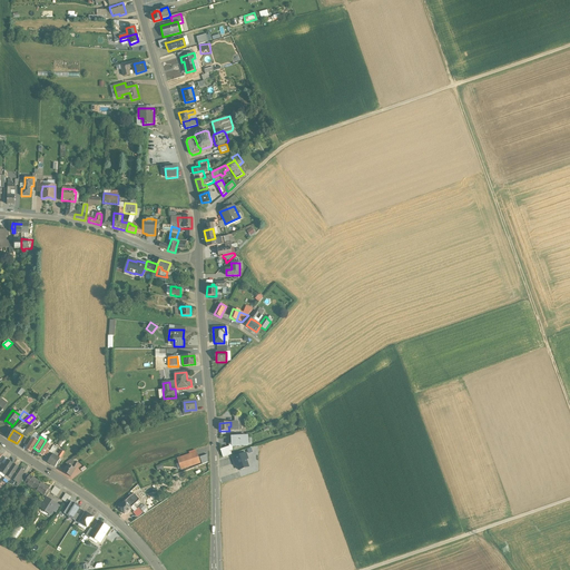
[(247,436),(232,438),(232,443),(232,446),(233,446),(247,445),(247,436)]
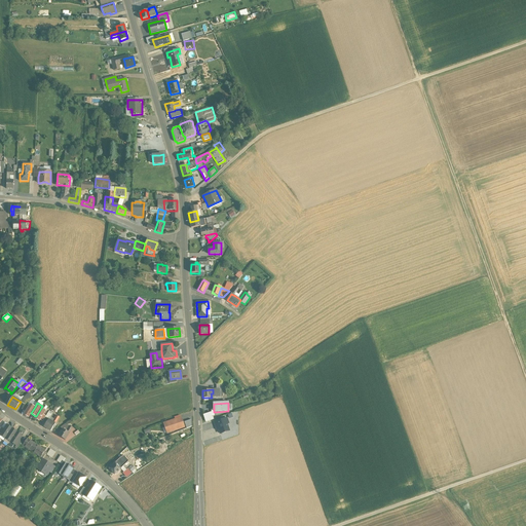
[(35,407),(30,404),(29,406),(26,411),(24,414),(28,417),(31,413),(35,407)]
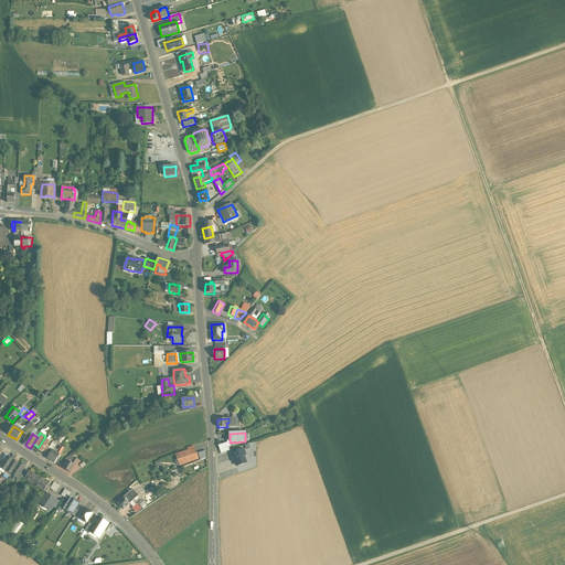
[(50,441),(44,438),(39,447),(38,447),(36,449),(42,452),(43,451),(46,446),(50,441)]
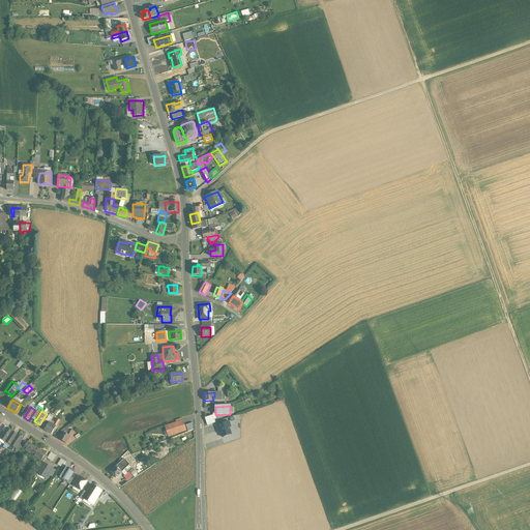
[(212,416),(205,418),(207,425),(214,422),(213,419),(212,416)]
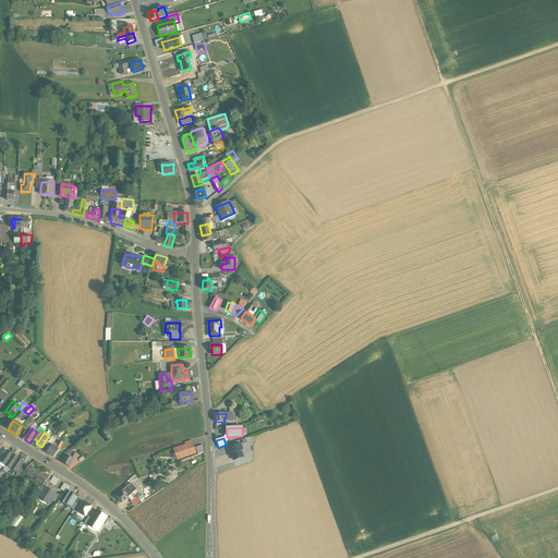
[(192,444),(174,449),(178,459),(186,456),(186,453),(194,451),(192,444)]
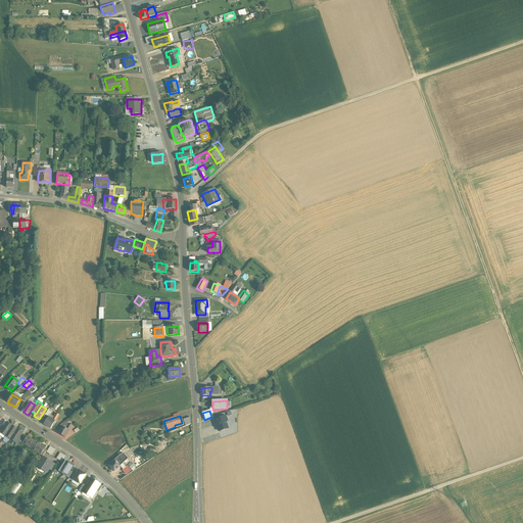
[(227,421),(226,416),(214,420),(215,425),(217,424),(219,431),(228,428),(226,422),(227,421)]
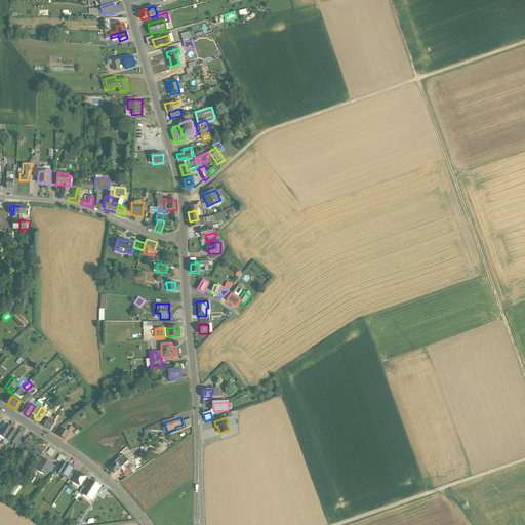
[(52,421),(48,418),(43,426),(50,431),(55,422),(52,421)]
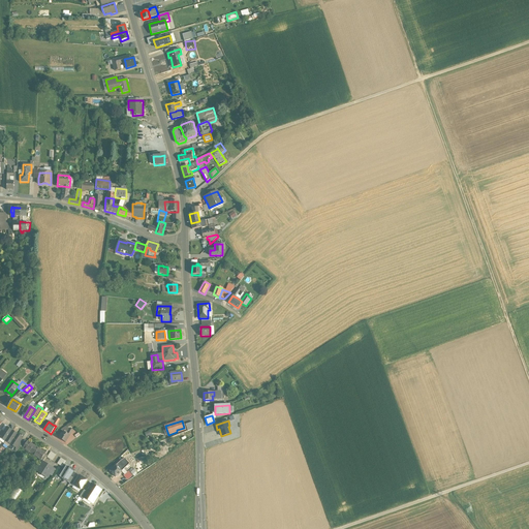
[(6,428),(4,432),(0,437),(0,438),(5,441),(12,431),(6,428)]
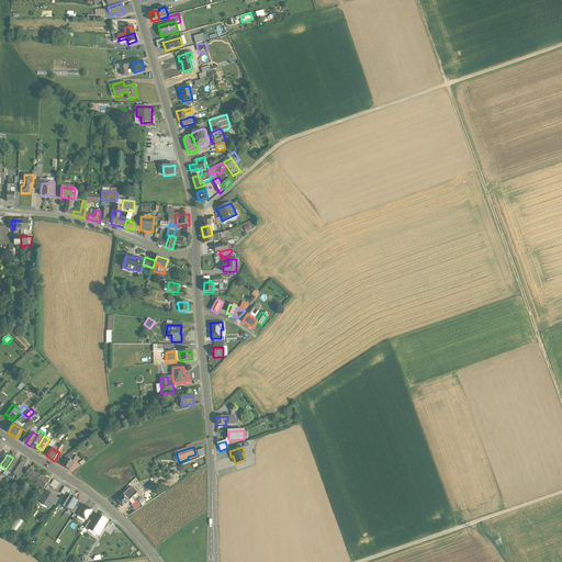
[(13,458),(6,469),(11,472),(18,461),(13,458)]
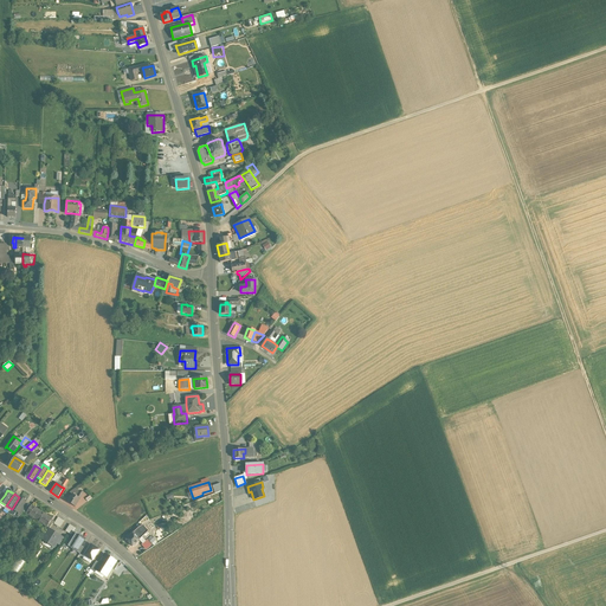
[(72,494),(68,502),(75,507),(81,500),(76,496),(72,494)]
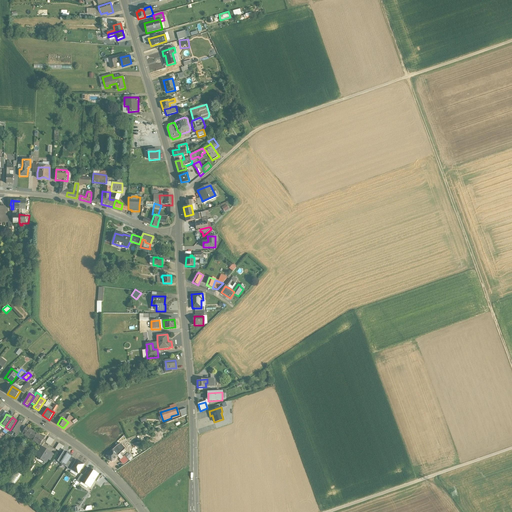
[(16,420),(10,430),(14,433),(15,433),(17,429),(17,430),(19,428),(22,424),(16,420)]
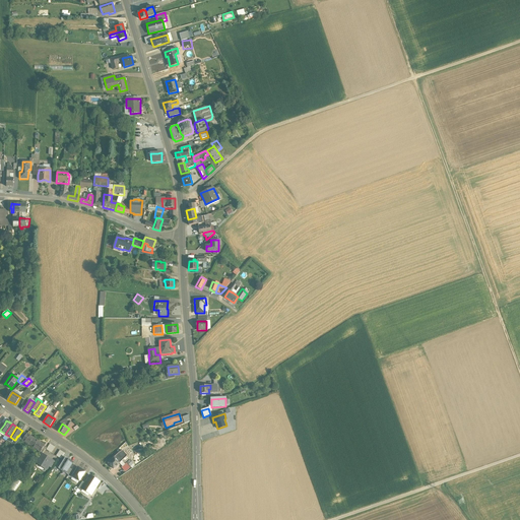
[(36,440),(27,434),(26,435),(22,441),(31,447),(36,440)]
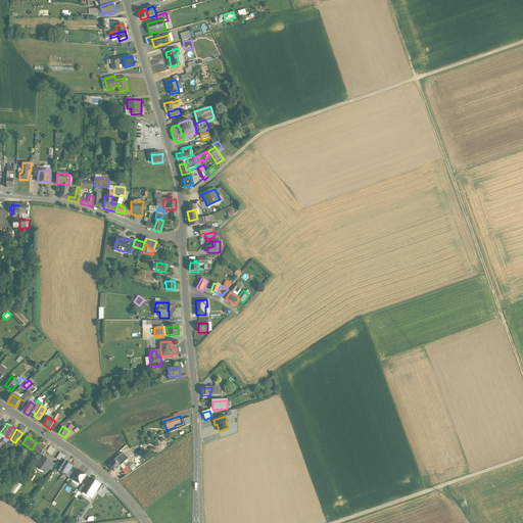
[(19,437),(17,439),(17,438),(15,442),(14,442),(13,444),(16,446),(22,438),(19,437)]
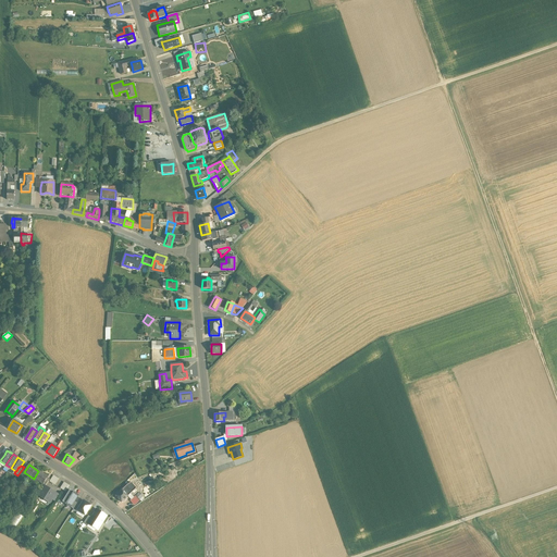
[(48,477),(38,471),(34,479),(42,484),(47,478),(48,477)]
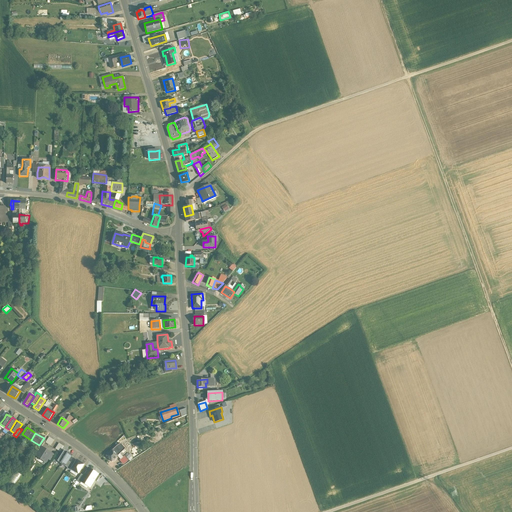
[(54,440),(49,437),(45,443),(50,446),(54,440)]
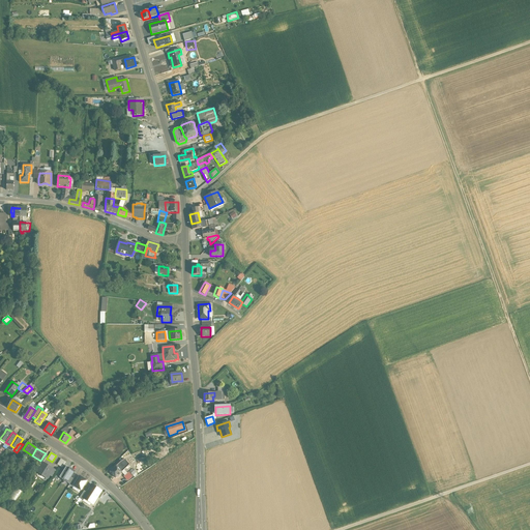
[(65,462),(61,459),(57,465),(62,468),(65,462)]
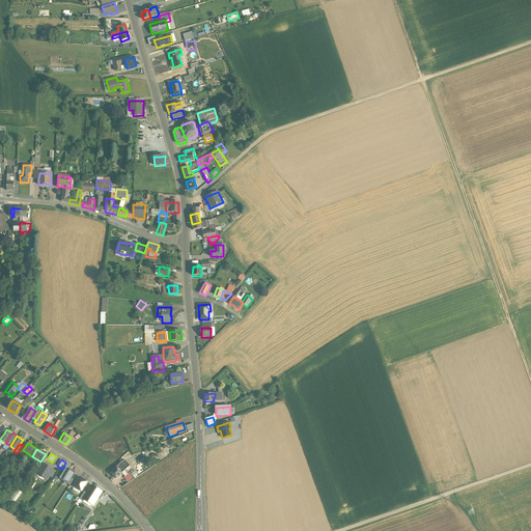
[(130,466),(124,460),(121,463),(124,466),(127,469),(129,467),(130,466)]
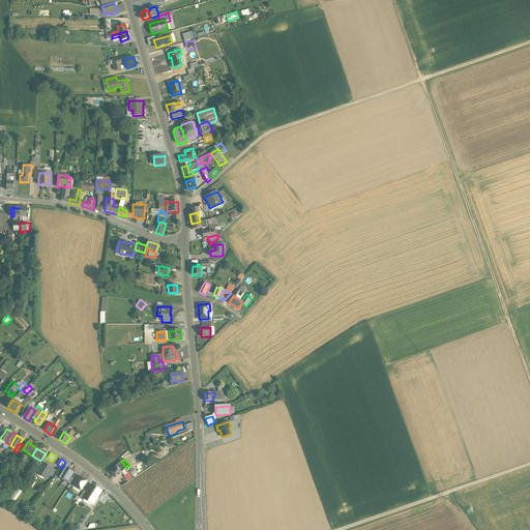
[(55,471),(42,463),(37,472),(47,478),(50,475),(52,476),(55,471)]
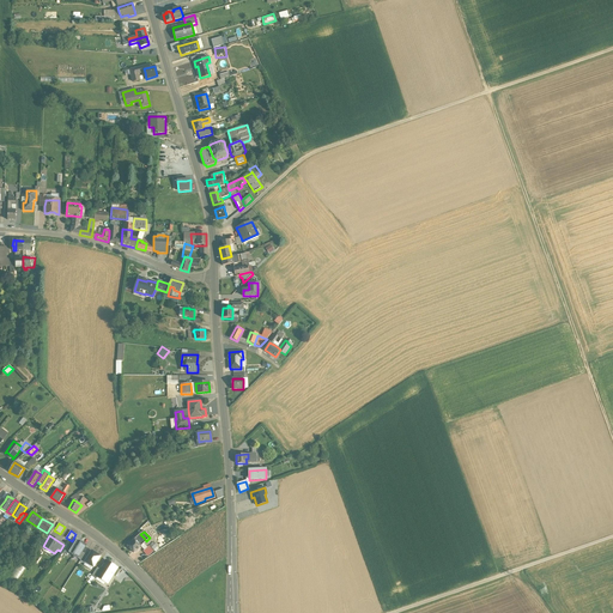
[(83,544),(77,539),(72,546),(68,552),(68,553),(73,556),(78,558),(82,552),(86,546),(83,544)]
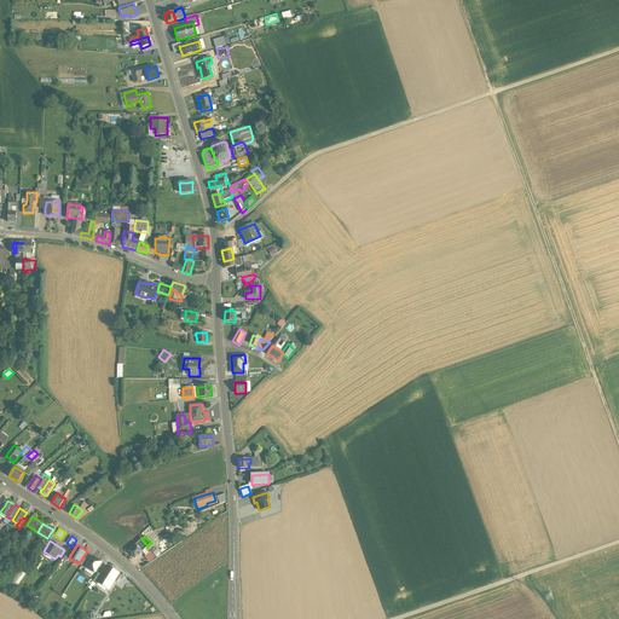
[(136,544),(128,551),(136,559),(143,551),(136,544)]
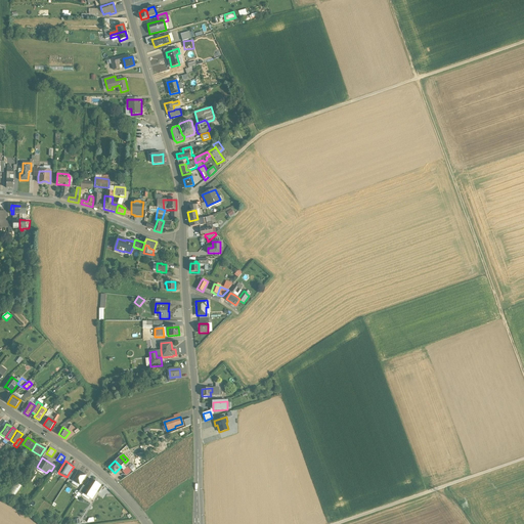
[(132,471),(133,472),(136,469),(131,463),(122,471),(126,476),(132,471)]
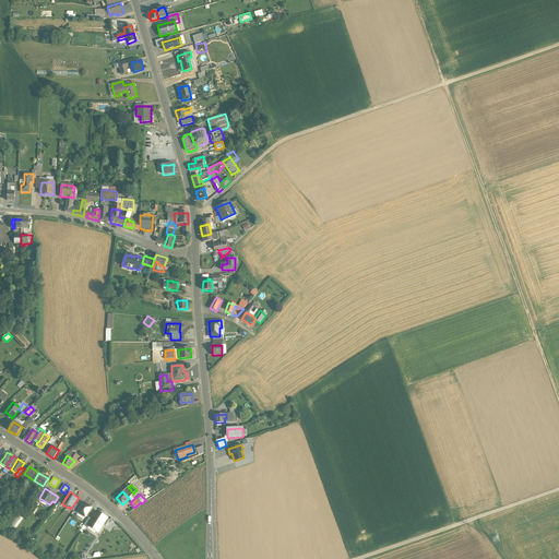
[(73,511),(73,512),(78,514),(78,513),(78,512),(82,506),(79,503),(73,511)]
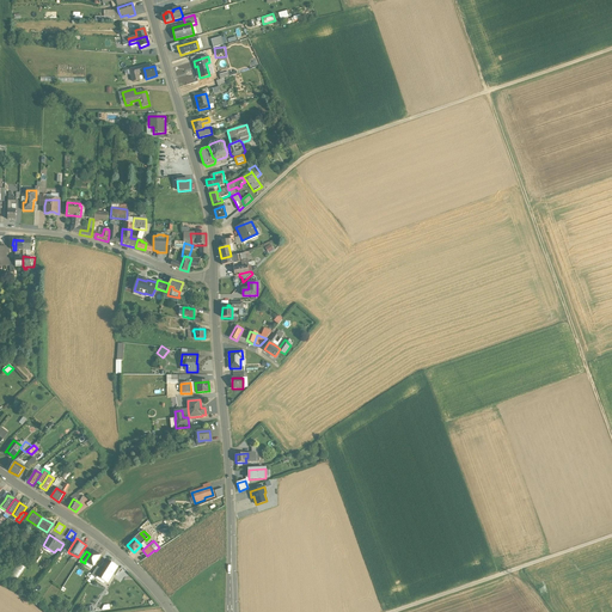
[(90,554),(85,561),(85,562),(93,567),(99,556),(92,551),(90,554)]
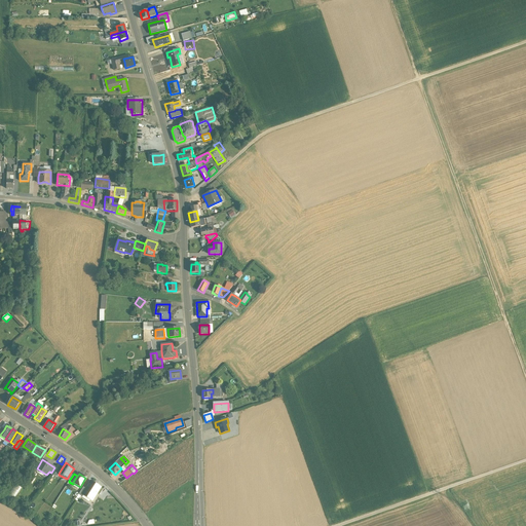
[(86,489),(82,494),(83,495),(92,500),(97,493),(101,487),(90,481),(86,489)]
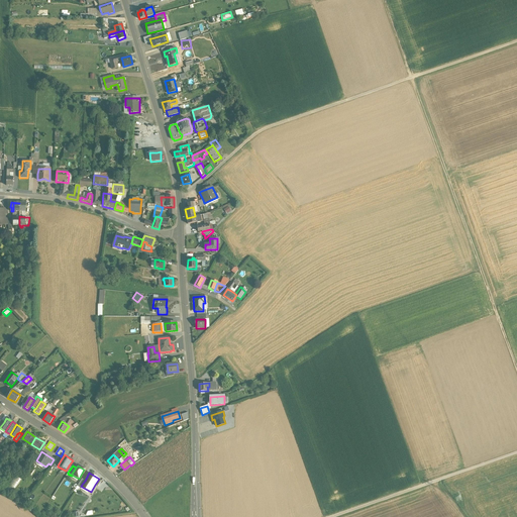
[(5,490),(12,495),(21,481),(14,476),(5,490)]
